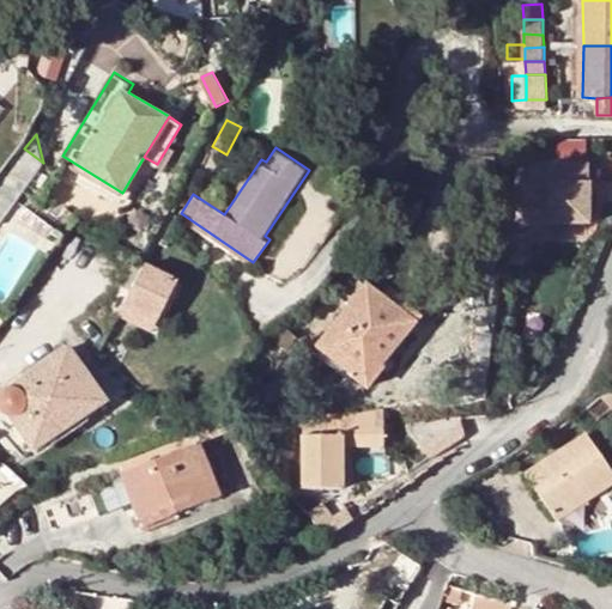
[(0,181),(0,220),(43,163),(24,148),(0,181)]
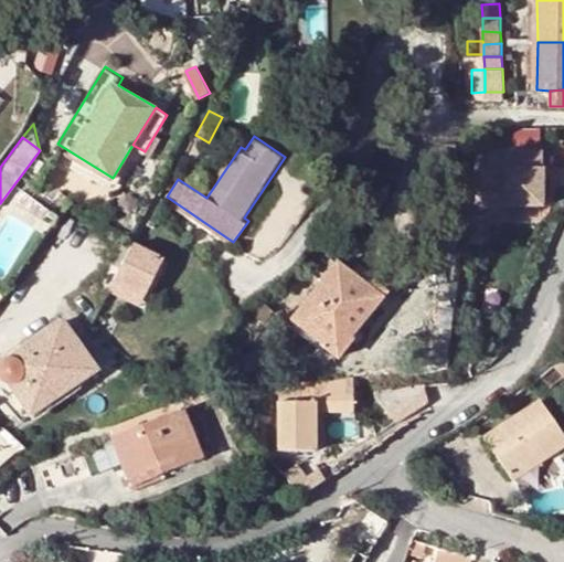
[(485,166),(483,191),(508,191),(508,202),(543,203),(545,148),(479,147),(478,165),(485,166)]
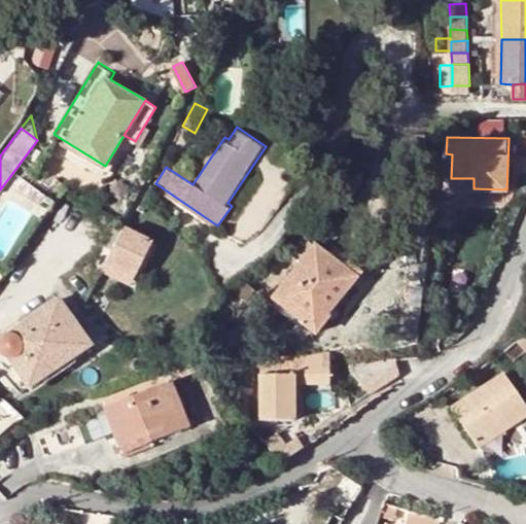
[(474,178),(451,178),(451,188),(474,188),(474,178)]
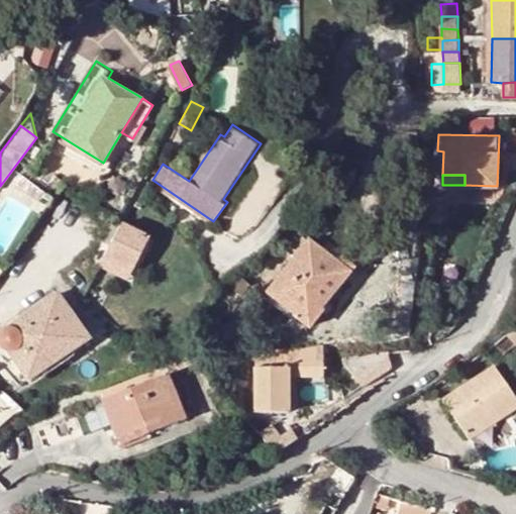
[(150,234),(128,222),(125,220),(106,257),(132,270),(150,234)]
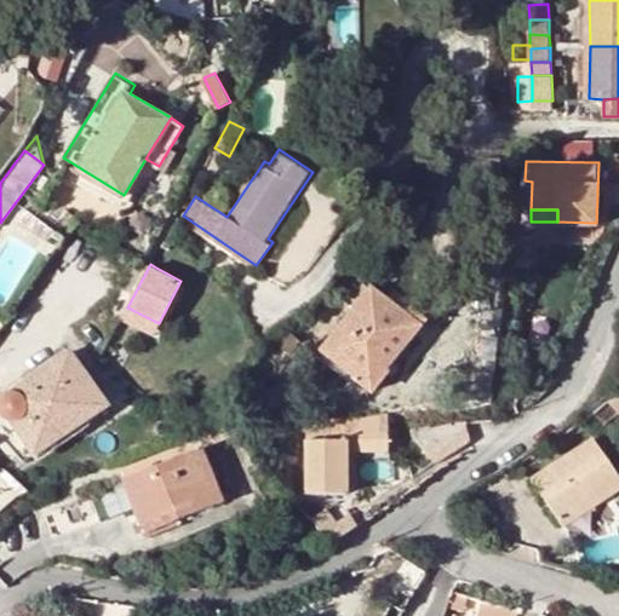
[(372,287),(348,316),(321,347),(327,353),(354,373),(353,378),(372,393),(390,370),(388,369),(373,357),(407,314),(372,287)]
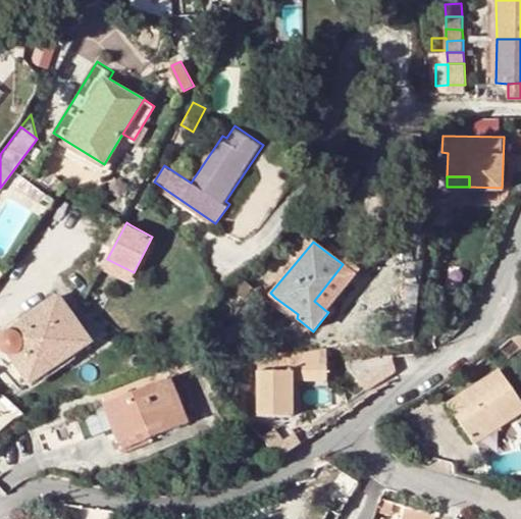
[(348,258),(343,264),(314,301),(326,311),(360,269),(348,258)]
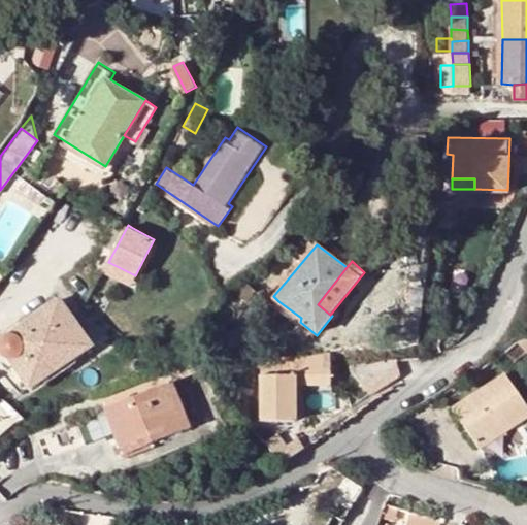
[(135,275),(108,262),(102,273),(129,288),(135,275)]
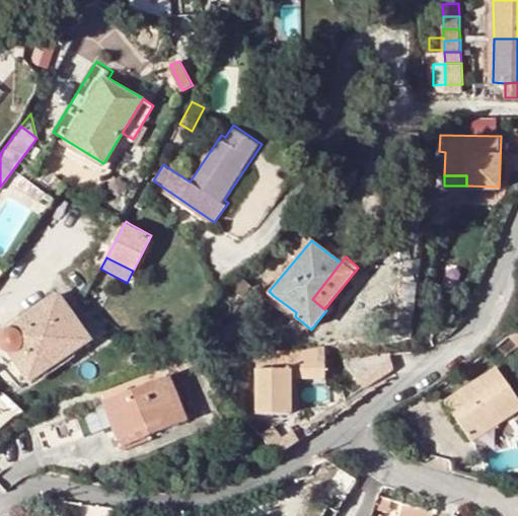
[(5,350),(7,350),(9,351),(11,351),(15,350),(19,347),(39,374),(91,339),(60,293),(11,326),(7,328),(3,332),(0,336),(0,337),(0,344),(2,347),(5,350)]
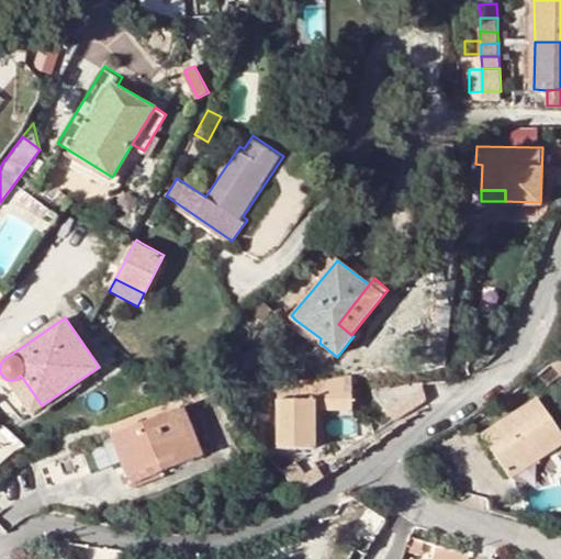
[(327,376),(279,375),(278,445),(314,445),(314,405),(352,405),(352,373),(327,376)]
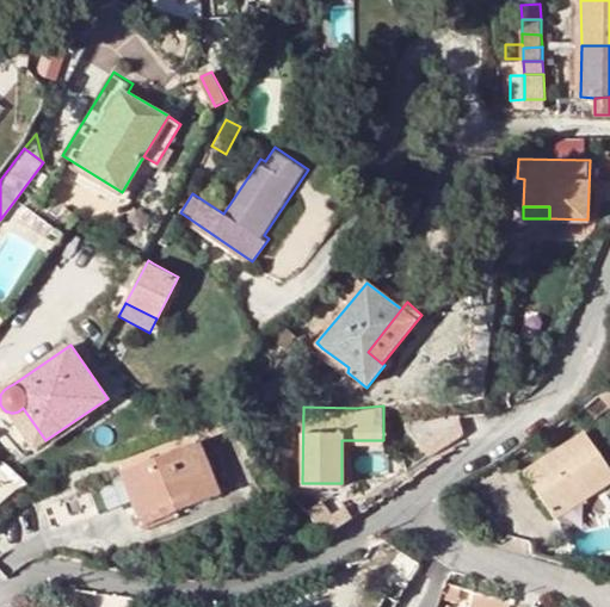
[(34,448),(45,440),(23,408),(18,412),(13,413),(11,413),(8,412),(34,448)]
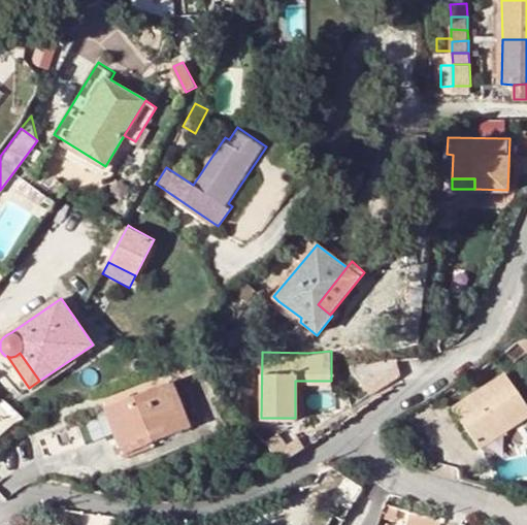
[(348,366),(369,393),(400,374),(394,356),(348,366)]
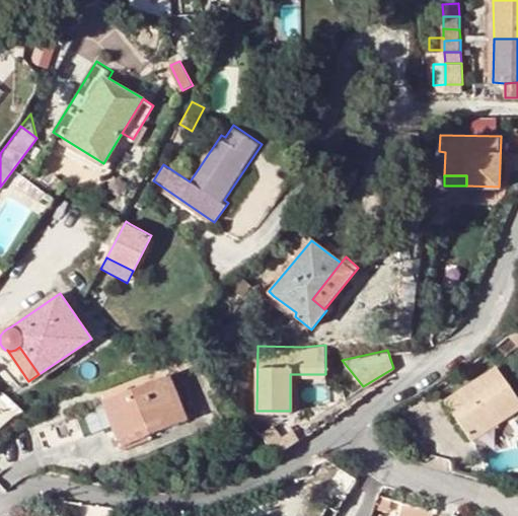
[(517,397),(496,364),(445,398),(471,438),(517,407),(517,397)]
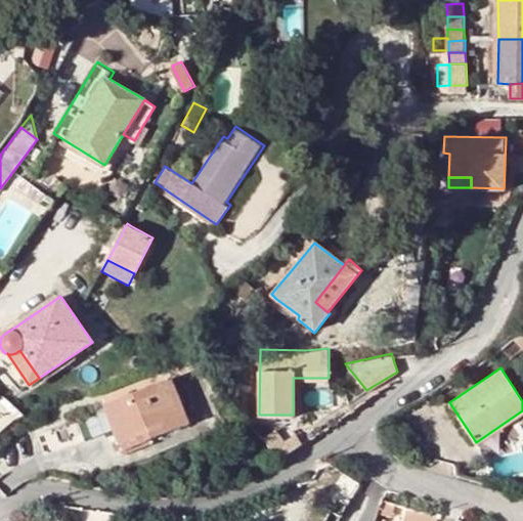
[(104,402),(123,450),(188,425),(170,378),(104,402)]
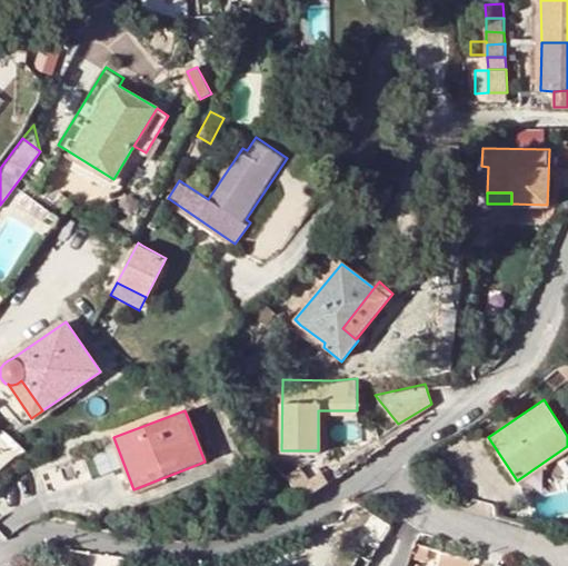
[(298,464),(284,474),(301,496),(312,490),(327,480),(319,468),(307,476),(298,464)]
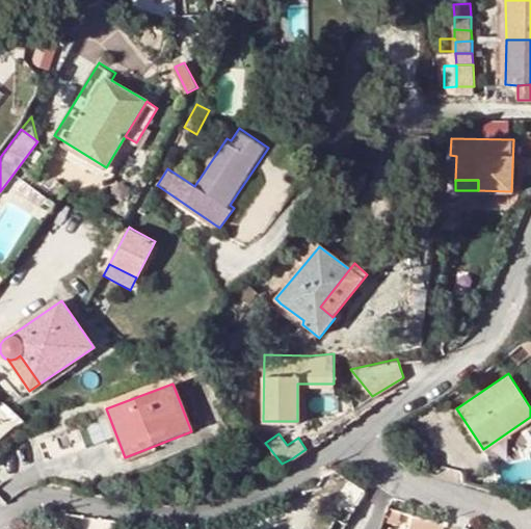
[(402,511),(389,507),(383,518),(398,523),(402,511)]
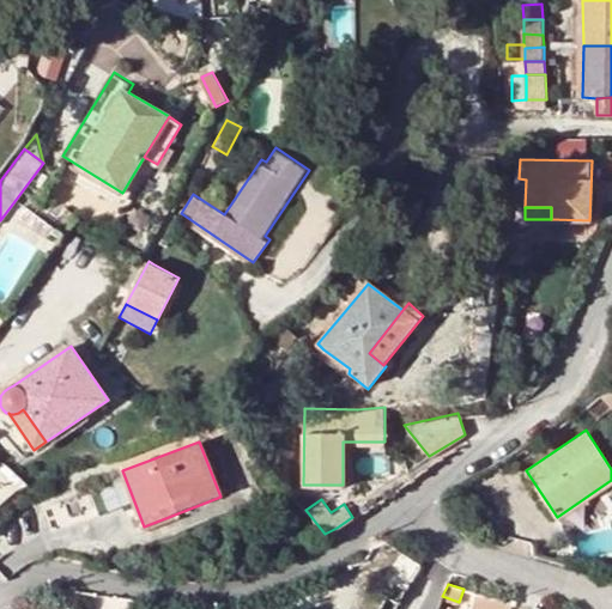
[(485,589),(471,585),(462,608),(503,608),(507,595),(485,589)]
